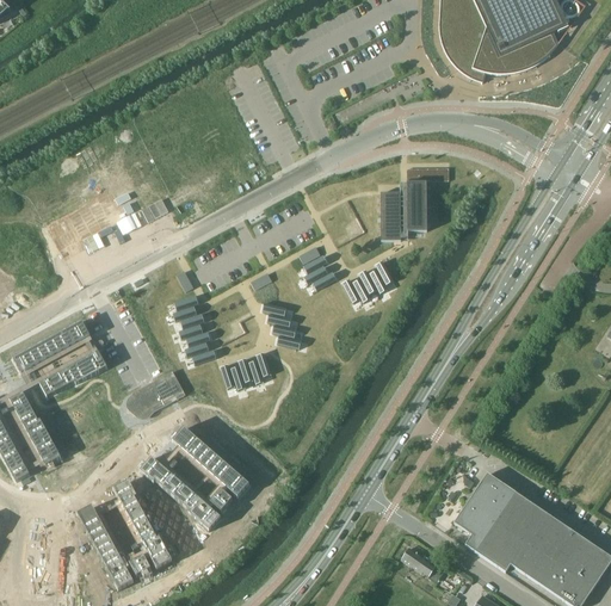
[(0,14),(10,7),(4,0),(0,0),(0,14)]
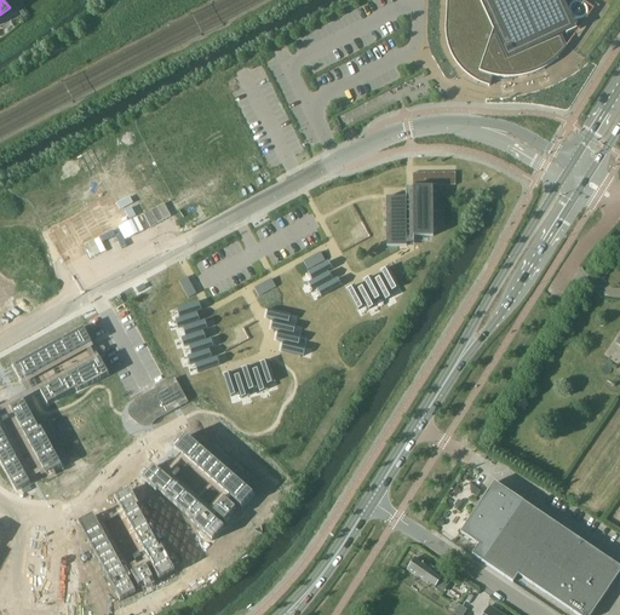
[(575,26),(563,0),(447,0),(447,3),(447,16),(448,24),(448,30),(449,39),(452,45),(454,50),(458,55),(460,58),(464,62),(470,67),(475,70),(480,73),(489,78),(491,73),(499,73),(506,73),(512,72),(518,70),(523,69),(529,67),(533,65),(539,63),(543,62),(545,59),(551,57),(554,55),(556,52),(560,50),(562,47),(563,45),(566,44),(561,32),(575,26)]
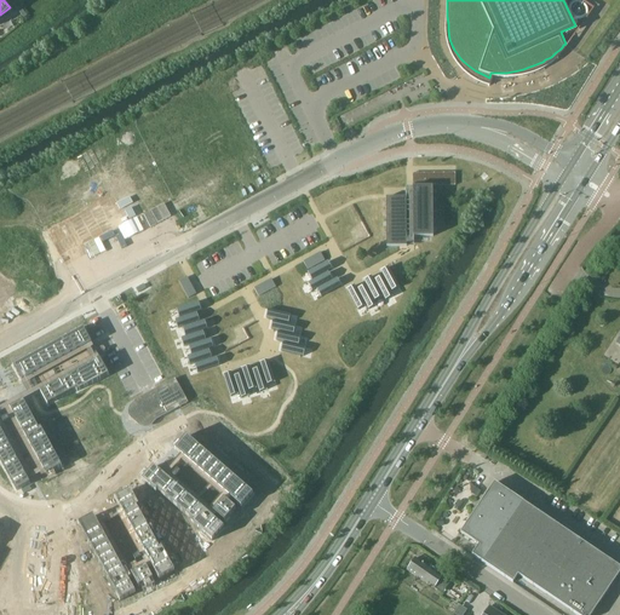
[(455,168),(413,168),(413,182),(455,180),(455,168)]
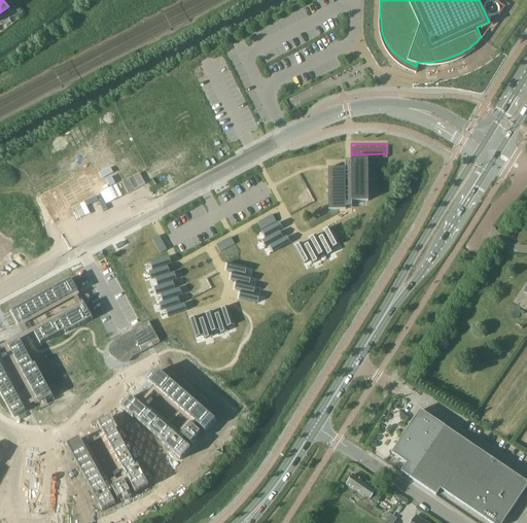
[(351,164),(328,165),(328,206),(345,205),(345,197),(351,197),(367,197),(367,155),(351,155),(351,164)]
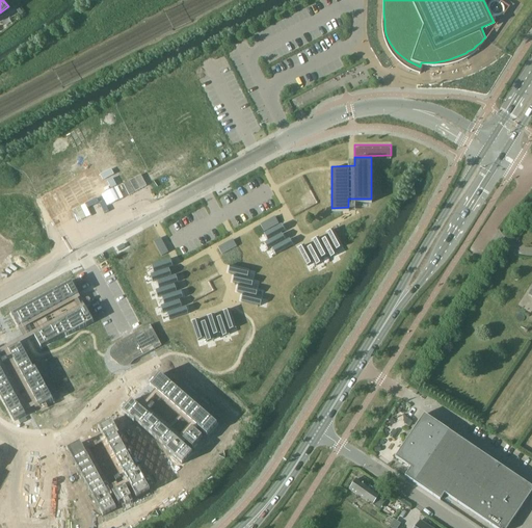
[(274,213),(268,216),(271,221),(277,218),(274,213)]
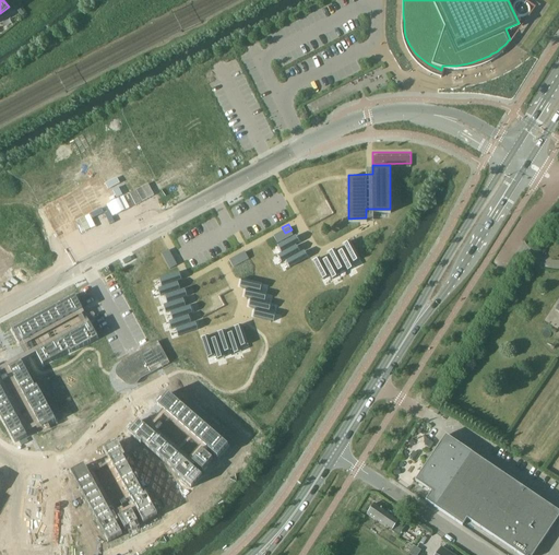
[(282,227),(275,232),(278,237),(285,233),(282,227)]
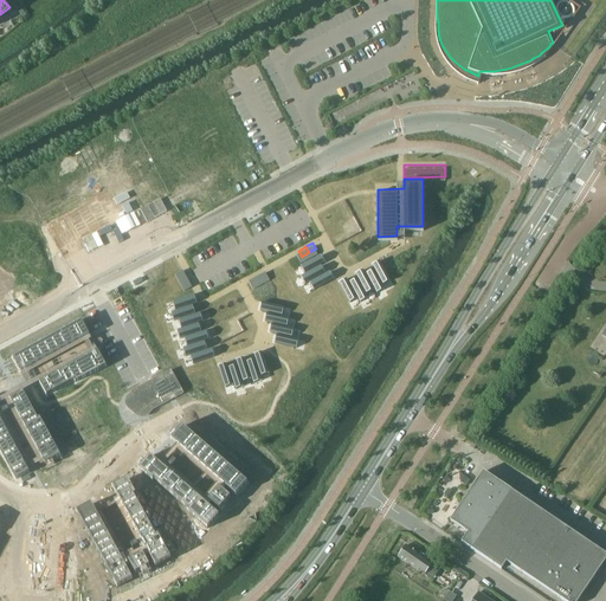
[(320,251),(301,262),(303,267),(323,257),(320,251)]
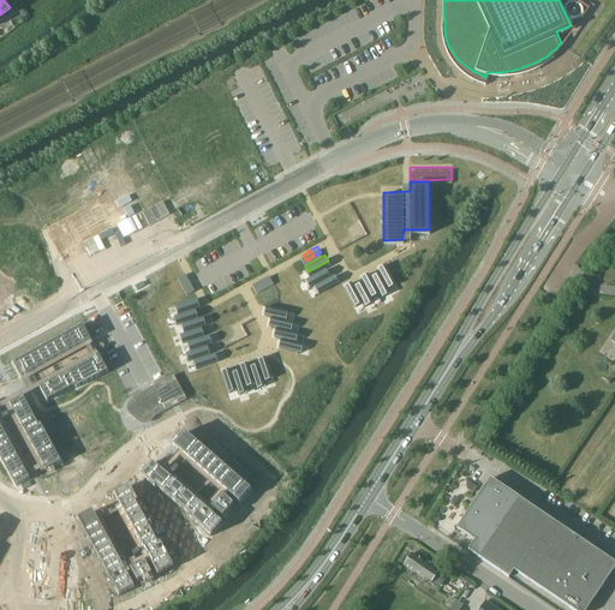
[(384,261),(378,264),(389,285),(395,281),(384,261)]
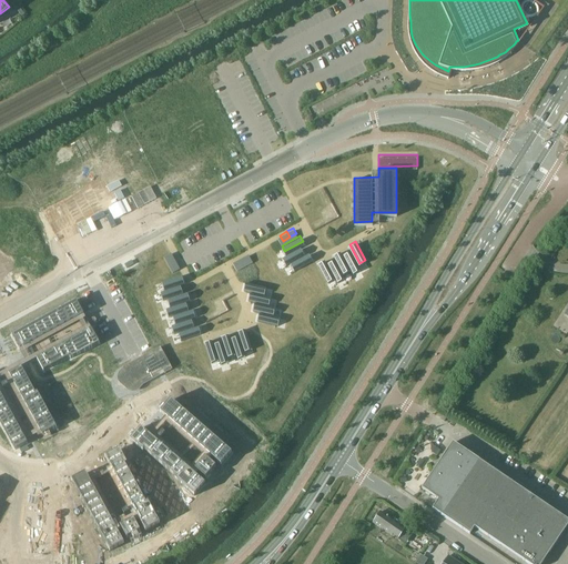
[(301,245),(282,255),(285,261),(303,251),(301,245)]
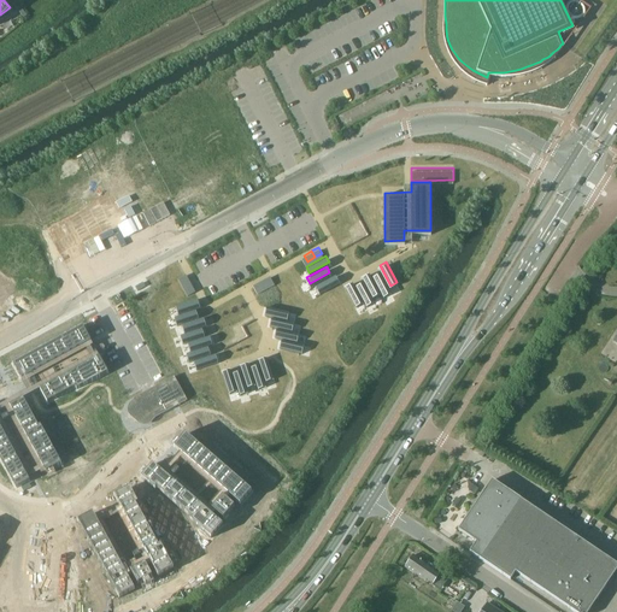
[(380,270),(374,274),(385,294),(391,290),(380,270)]
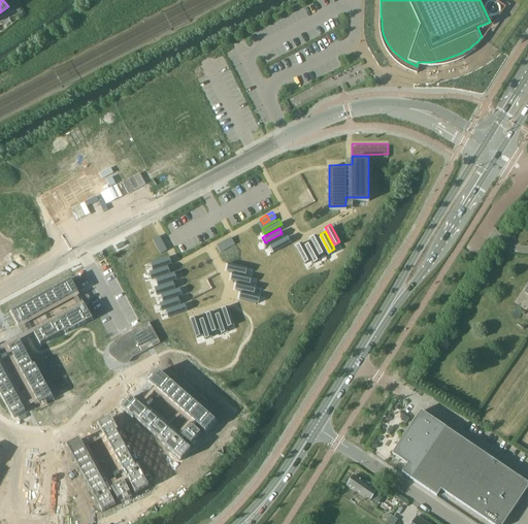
[(316,232),(310,235),(320,252),(325,249),(316,232)]
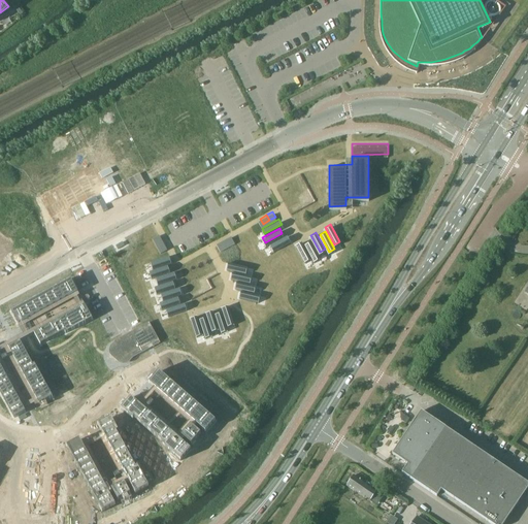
[(159,233),(154,236),(157,242),(163,239),(159,233)]
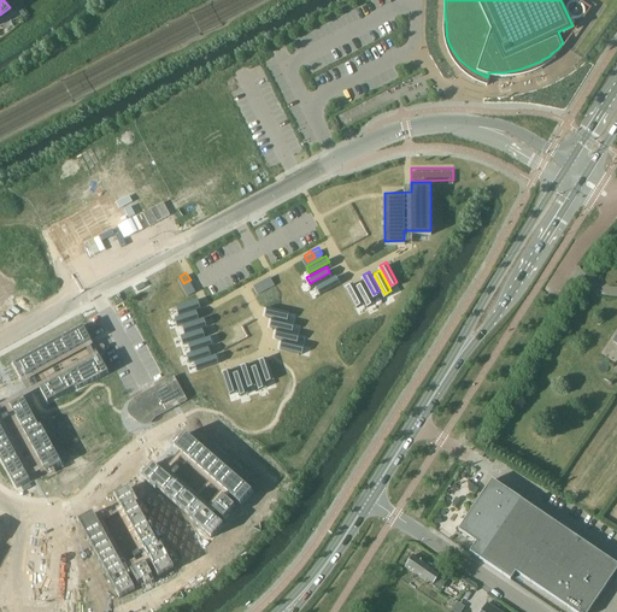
[(335,272),(315,283),(318,289),(339,278),(335,272)]
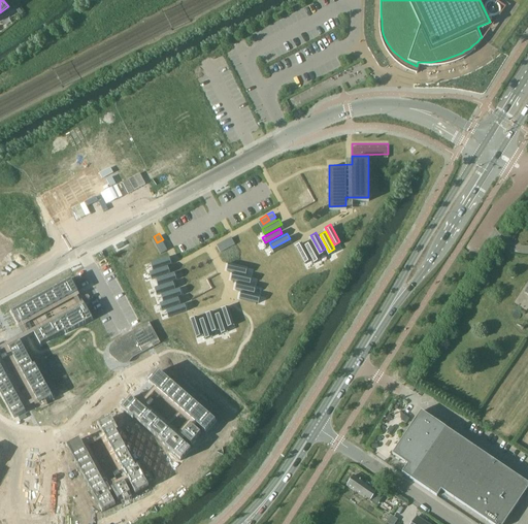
[(230,235),(223,238),(226,243),(232,240),(230,235)]
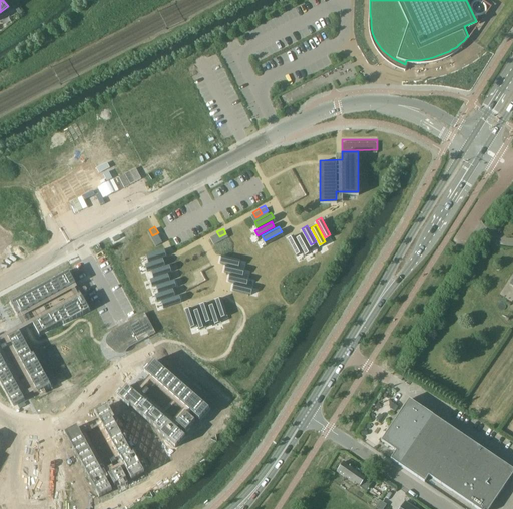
[(216,231),(210,234),(213,240),(219,236),(216,231)]
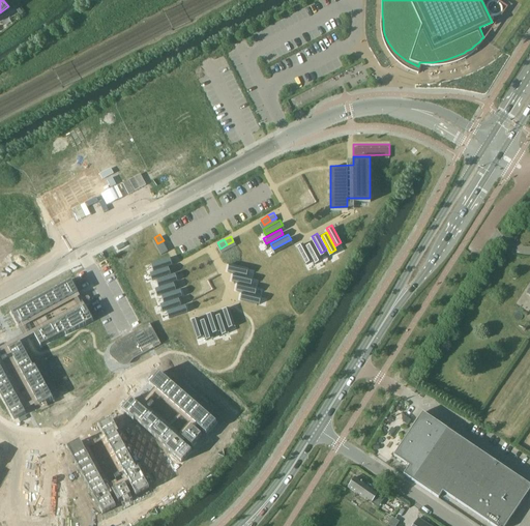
[(164,240),(157,243),(162,250),(167,246),(164,240)]
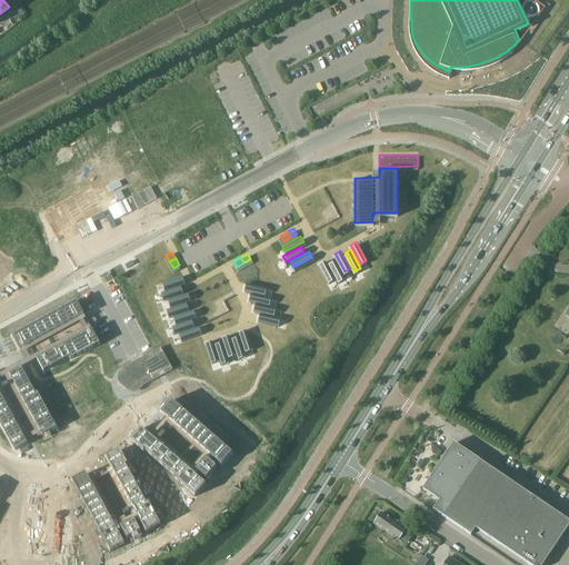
[(325,258),(319,261),(329,280),(335,277),(325,258)]
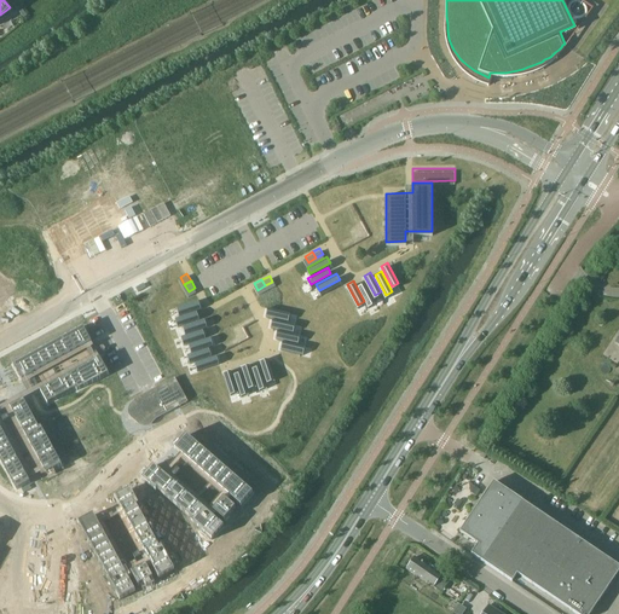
[(364,281),(358,284),(369,305),(375,301),(364,281)]
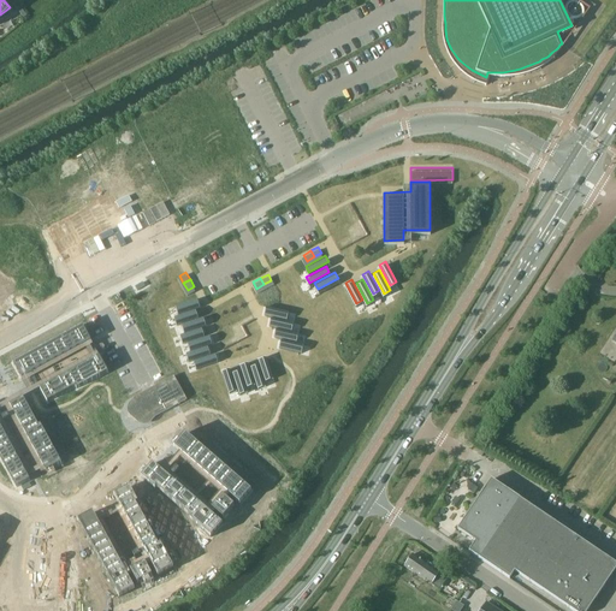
[(197,296),(176,303),(178,310),(200,303),(197,296)]
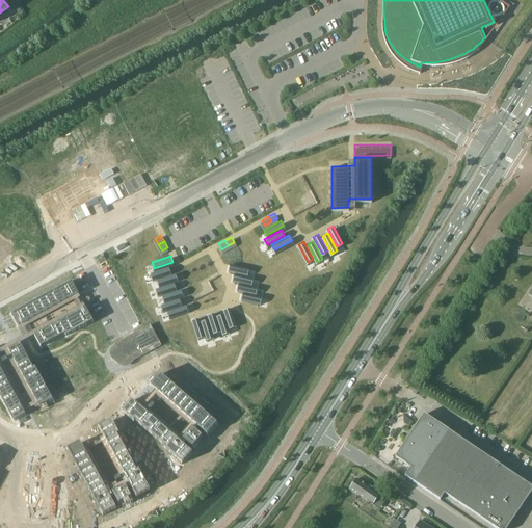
[(230,263),(229,268),(247,273),(248,267),(230,263)]
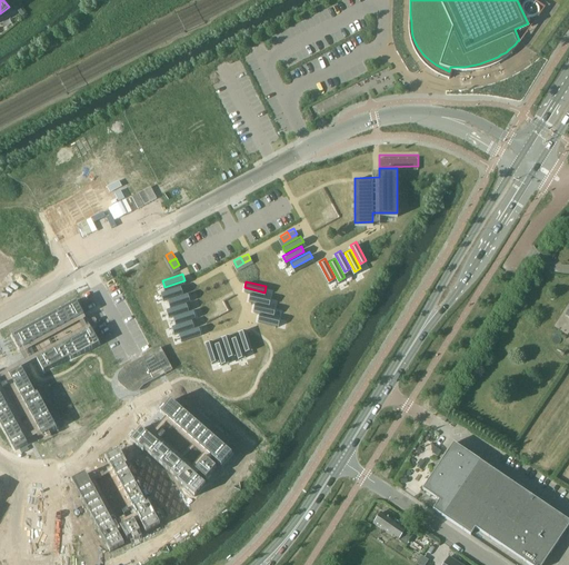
[(181,284),(161,290),(162,297),(183,290),(181,284)]
